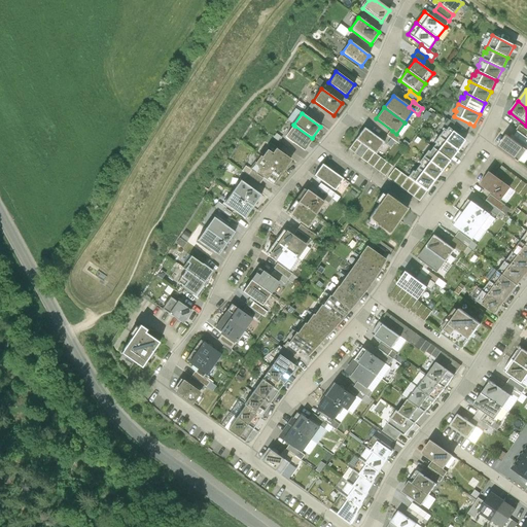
[(465,131),(469,124),(454,116),(453,115),(450,121),(460,128),(465,131)]
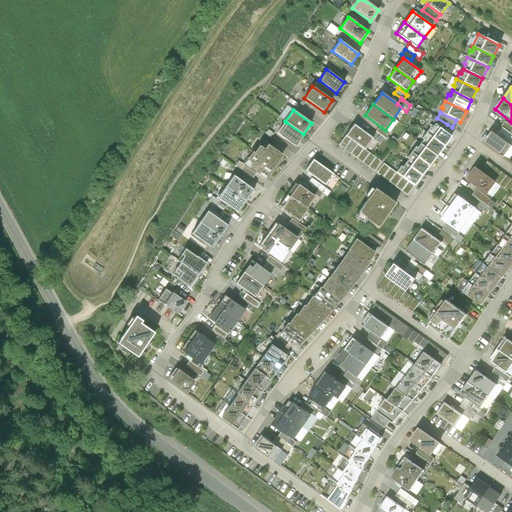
[(444,130),(447,124),(437,118),(434,116),(430,121),(435,124),(444,130)]
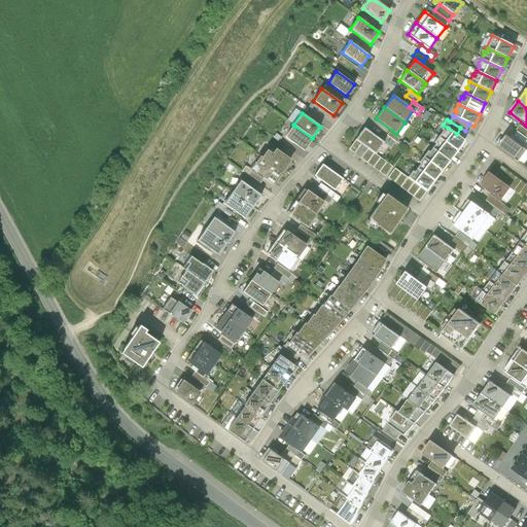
[(286,137),(304,149),(312,138),(294,126),(286,137)]
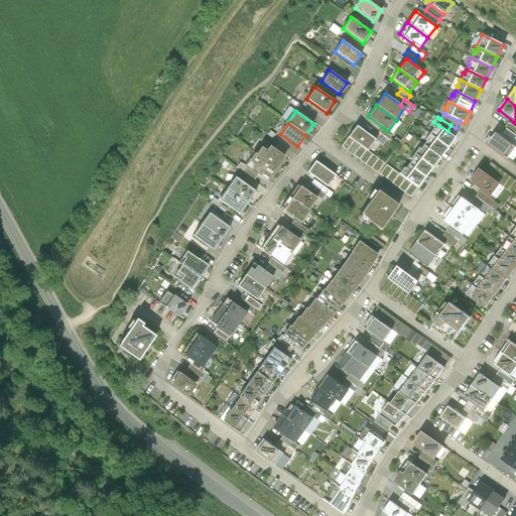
[(357,125),(349,137),(368,151),(376,139),(357,125)]
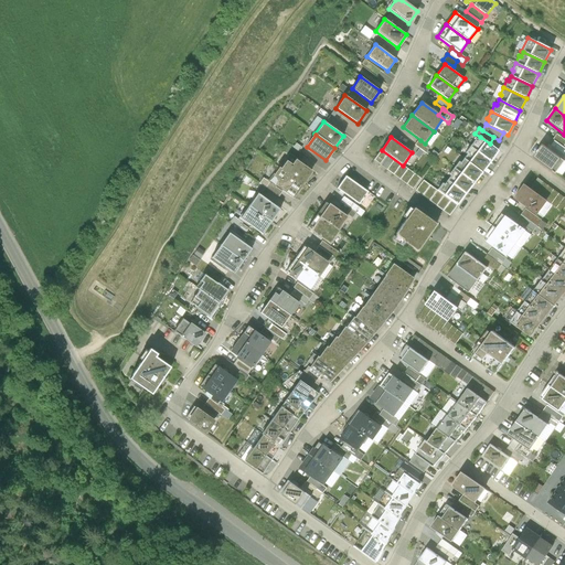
[(470,147),(490,162),(499,150),(490,144),(480,137),(477,141),(475,140),(470,147)]
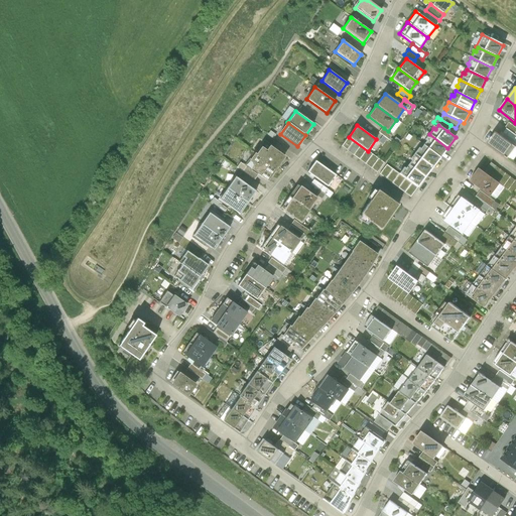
[(388,131),(384,128),(380,133),(388,139),(392,134),(388,131)]
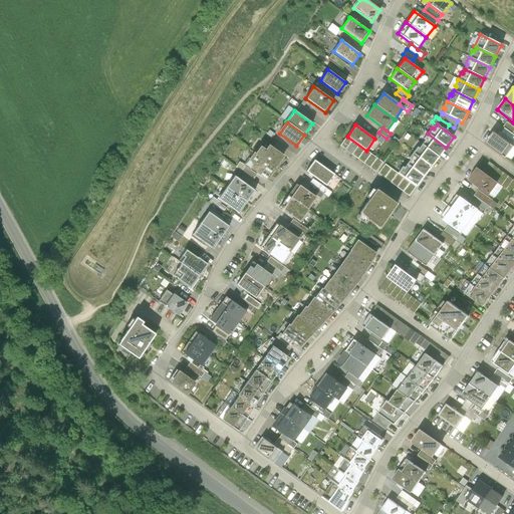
[(513,147),(494,132),(485,143),(506,158),(513,147)]
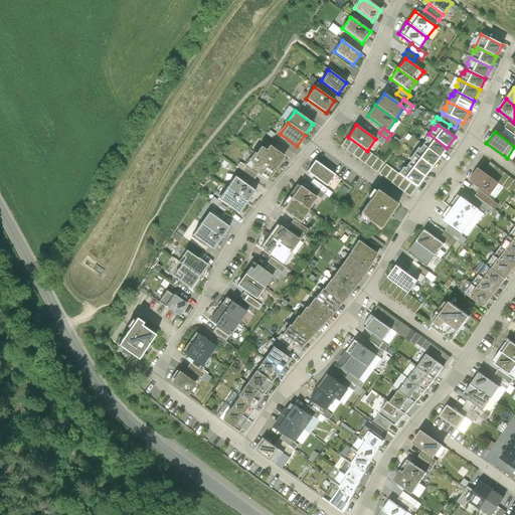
[(422,145),(440,158),(447,148),(428,134),(423,139),(425,141),(422,145)]
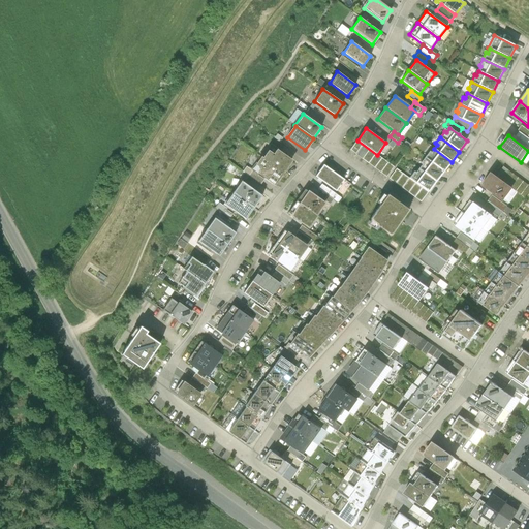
[(394,167),(377,155),(358,141),(350,150),(386,177),(394,167)]
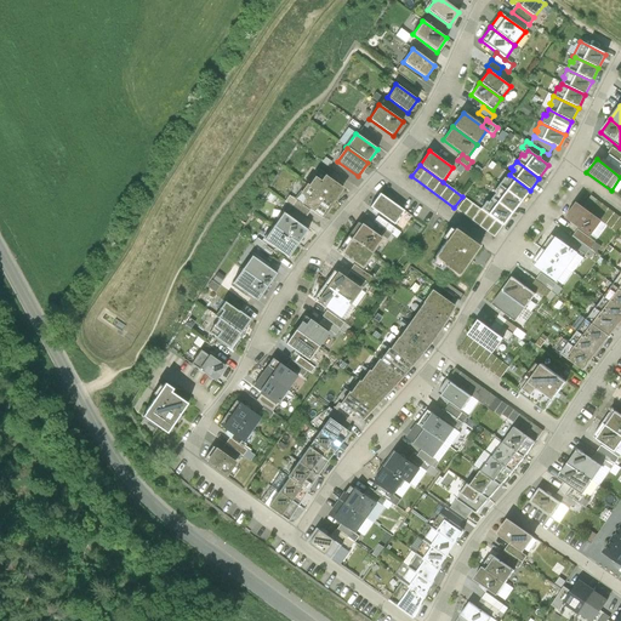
[(309,187),(332,203),(342,189),(319,172),(309,187)]
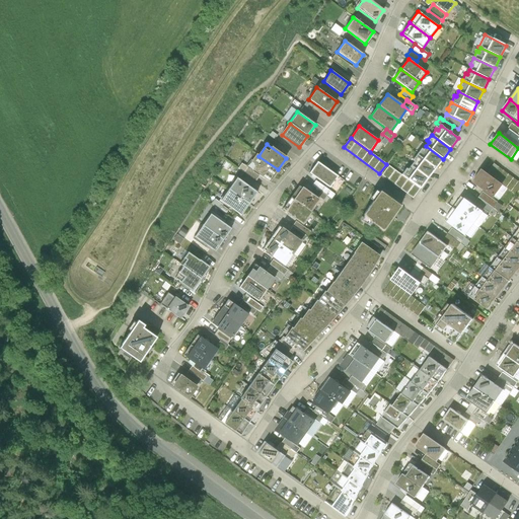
[(417,154),(435,168),(443,159),(426,146),(423,150),(422,148),(417,154)]
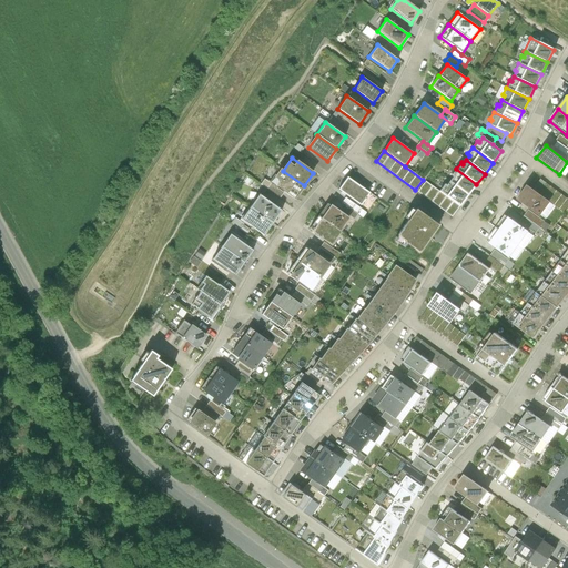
[(272,182),(295,198),(304,185),(283,171),(282,169),(272,182)]
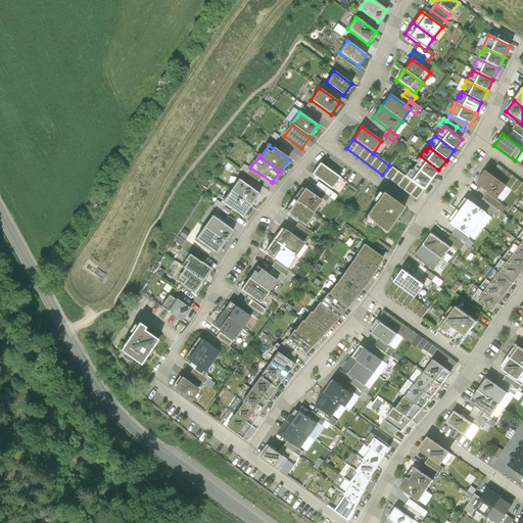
[(414,167),(431,180),(438,170),(420,155),(415,161),(417,162),(414,167)]
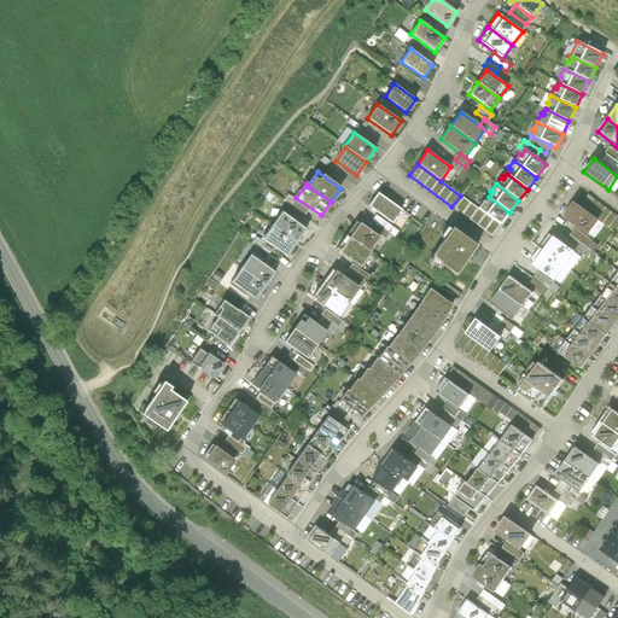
[(378,192),(368,207),(392,223),(402,210),(378,192)]
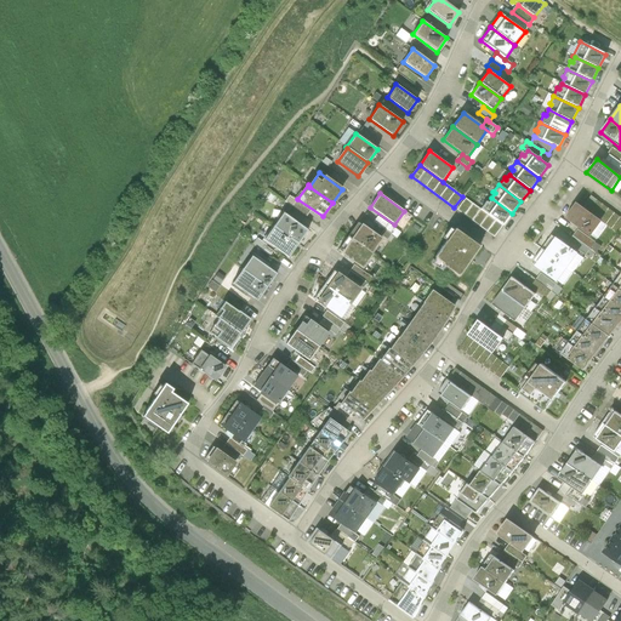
[(584,208),(600,221),(620,235),(620,217),(592,197),(584,208)]
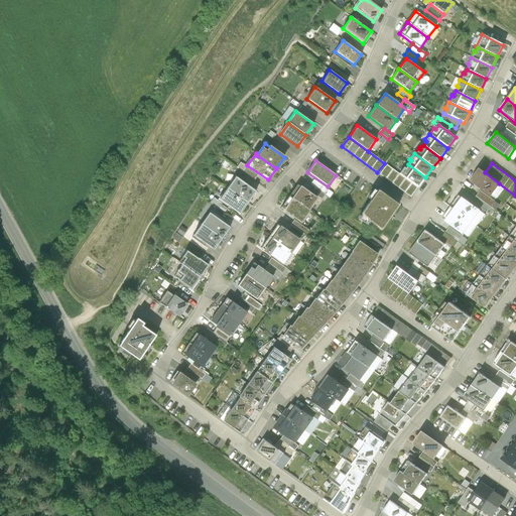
[(410,197),(417,187),(399,173),(386,164),(379,174),(410,197)]
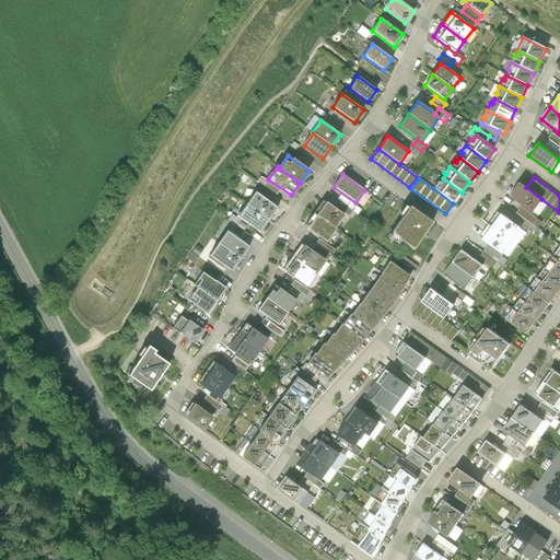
[(438,182),(433,188),(453,203),(462,193),(443,178),(440,183),(438,182)]
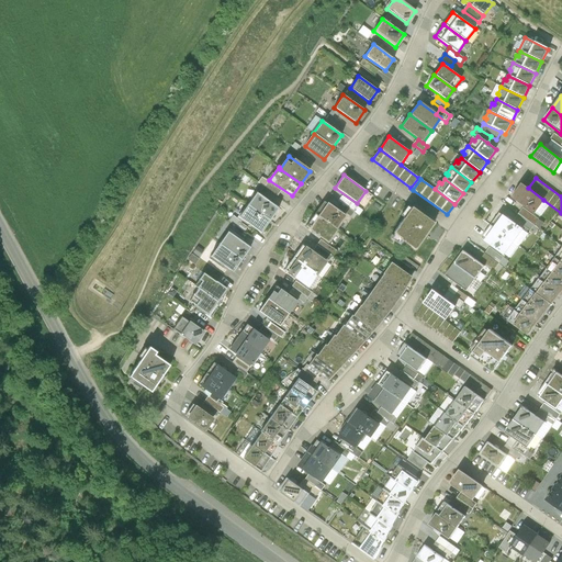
[(521,183),(512,197),(535,213),(543,200),(528,188),(521,183)]
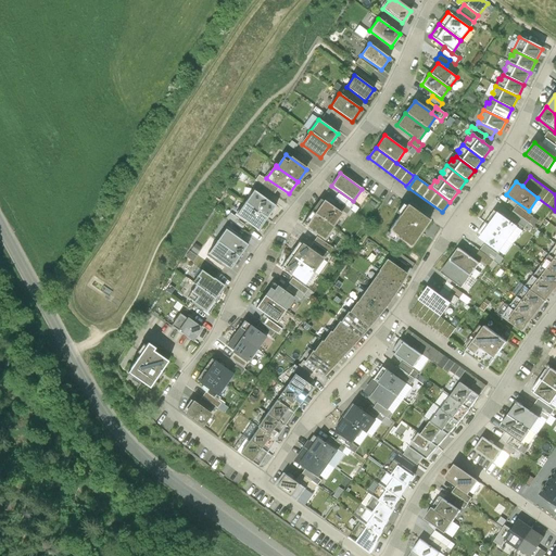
[(267,218),(276,206),(254,190),(245,203),(267,218)]
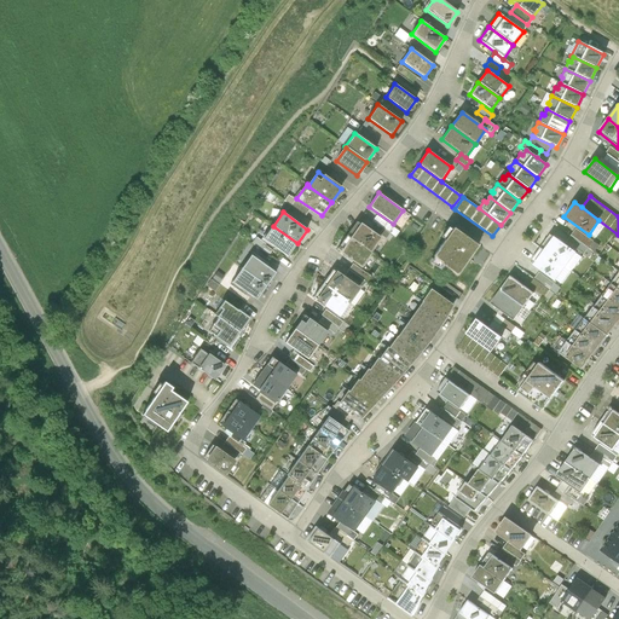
[(399,232),(376,215),(372,221),(395,238),(399,232)]
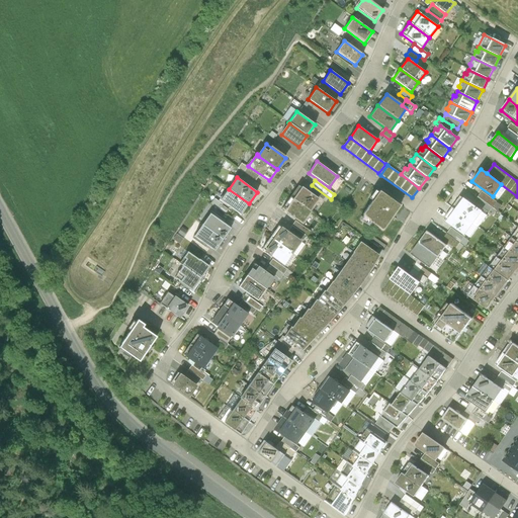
[(319,199),(298,186),(290,197),(311,211),(319,199)]
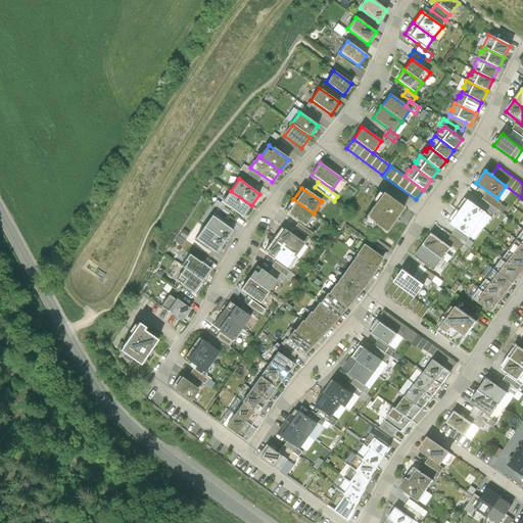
[(223,202),(243,217),(251,205),(231,191),(223,202)]
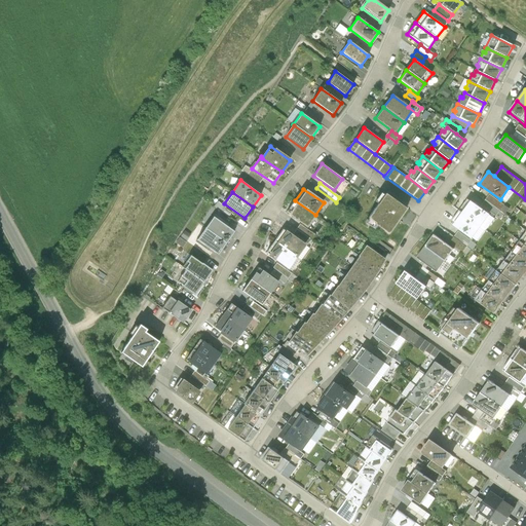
[(368,219),(388,234),(406,210),(385,194),(368,219)]
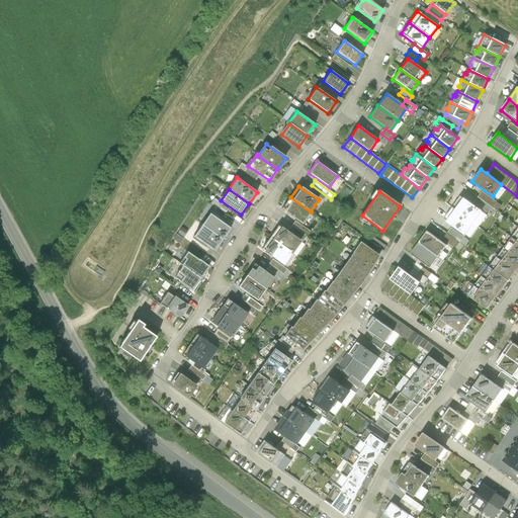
[(482,192),(479,197),(496,210),(497,211),(501,205),(482,192)]
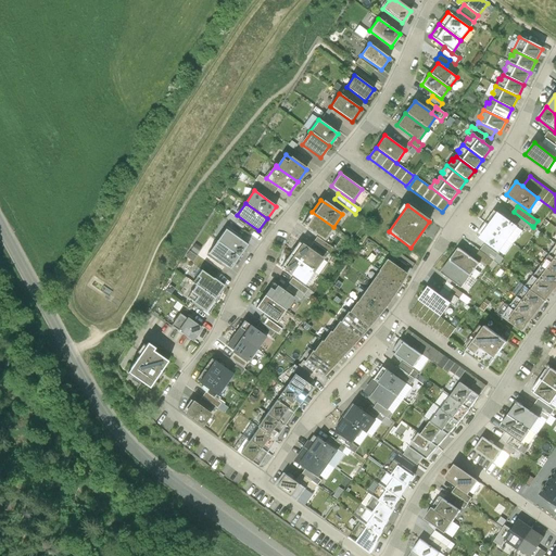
[(516,227),(494,211),(485,223),(507,239),(516,227)]
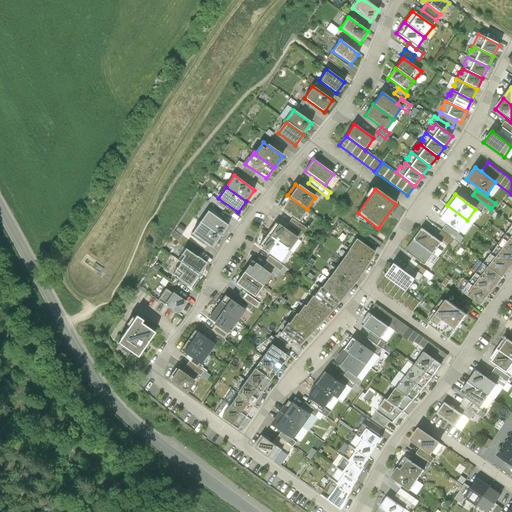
[(287,195),(279,206),(299,220),(307,209),(287,195)]
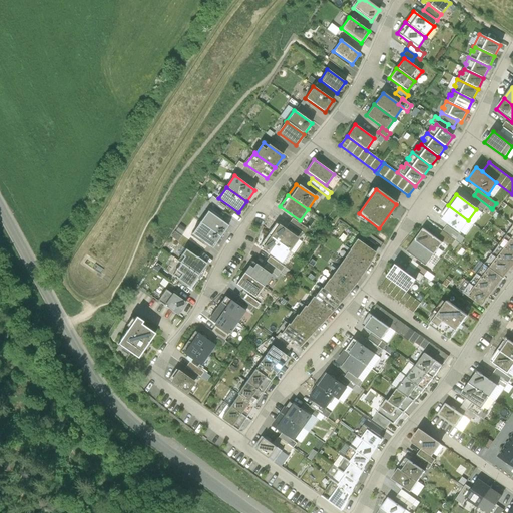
[(491,208),(474,195),(470,200),(488,213),(491,208)]
